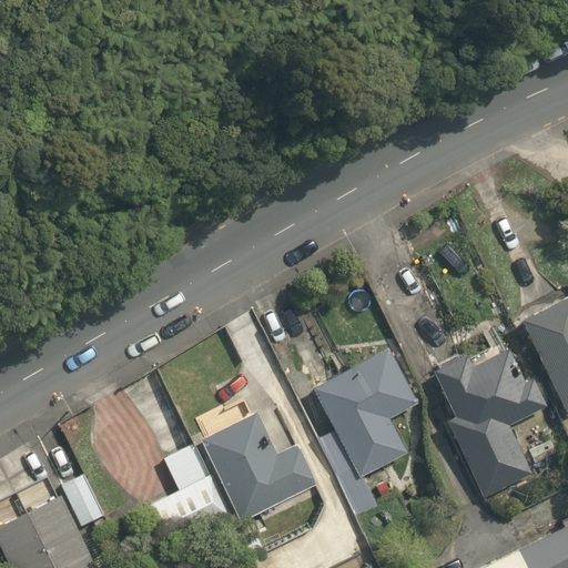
[(567,298),(525,322),(567,413),(567,298)]
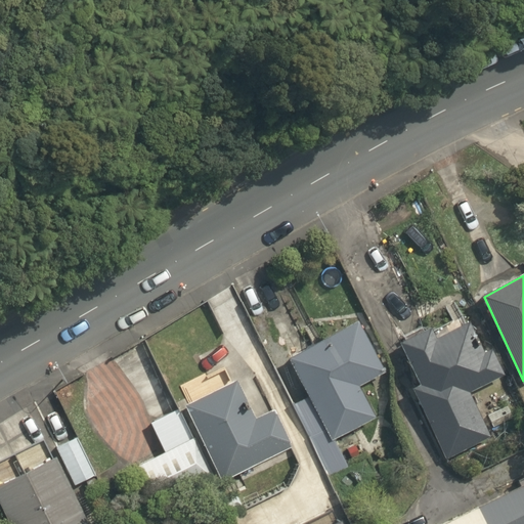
[(361,386),(389,373),(361,321),(291,359),(311,397),(334,442),(341,438),(378,419),(361,386)]
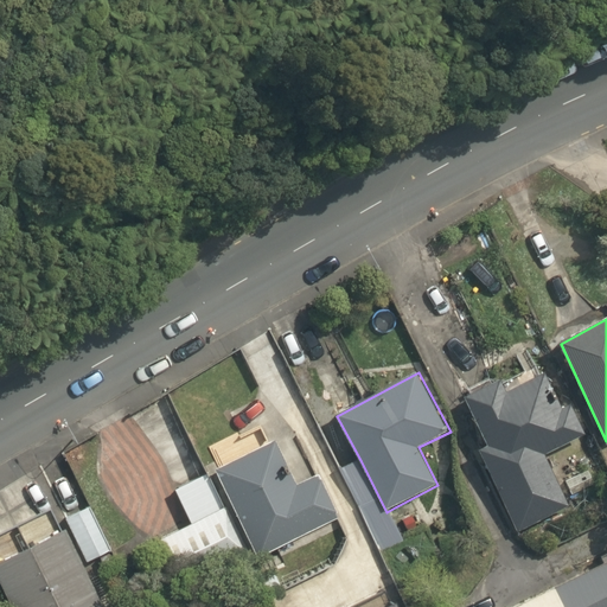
[(466,398),(490,447),(480,451),(519,534),(572,508),(548,455),(588,435),(574,403),(564,408),(547,374),(508,393),(503,381),(466,398)]
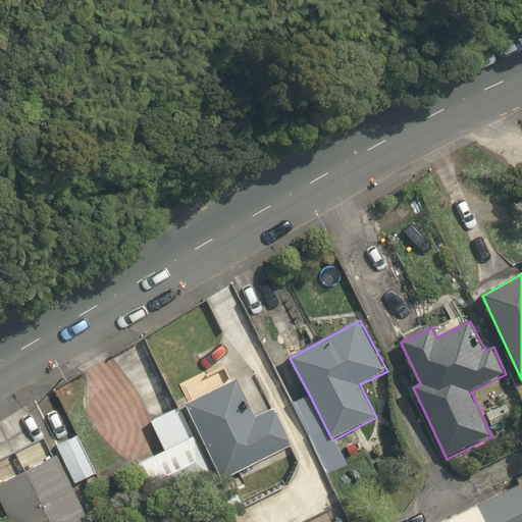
[(239,379),(187,405),(196,423),(192,425),(197,436),(201,434),(221,479),(298,445),(279,407),(257,417),(239,379)]
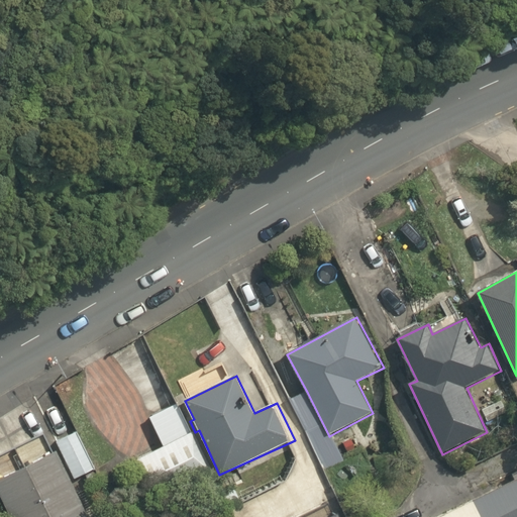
[(329,436),(307,392),(291,399),(325,471),(348,460),(336,432),(329,436)]
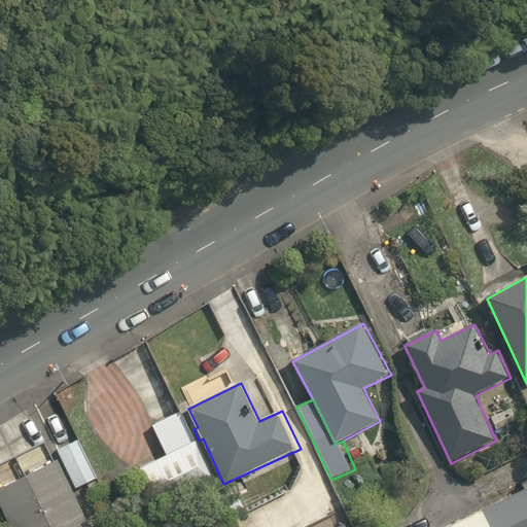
[(215,481),(182,412),(151,425),(165,455),(140,466),(159,507),(215,481)]
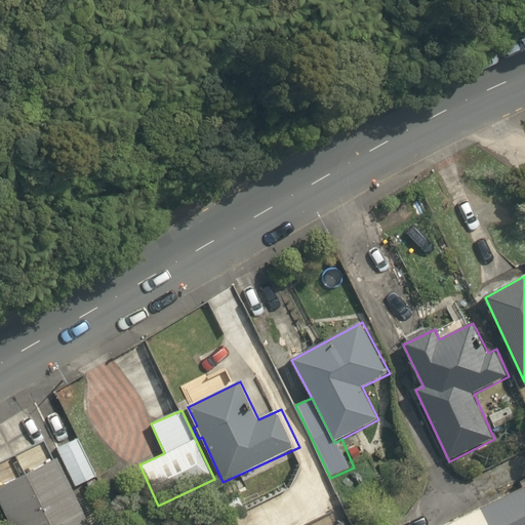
[(80,439),(57,449),(76,487),(97,476),(80,439)]
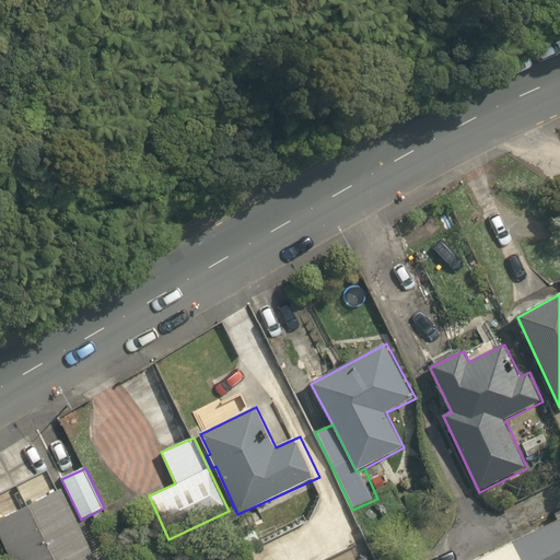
[(97,559),(63,489),(58,492),(49,473),(0,496),(0,533),(12,559),(97,559)]
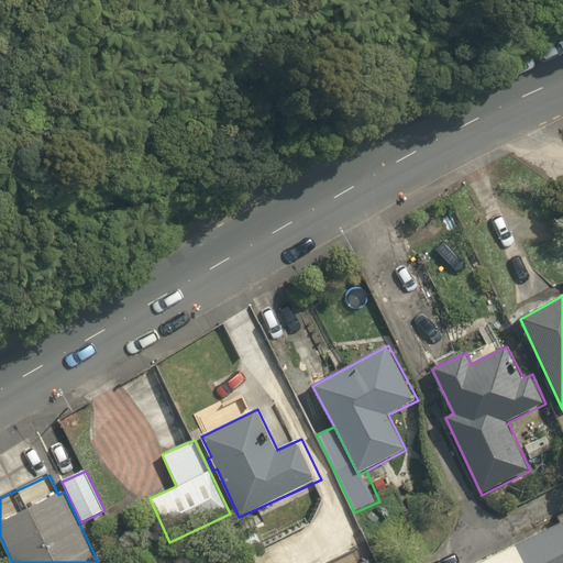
[(562,562),(562,520),(475,562),(562,562)]
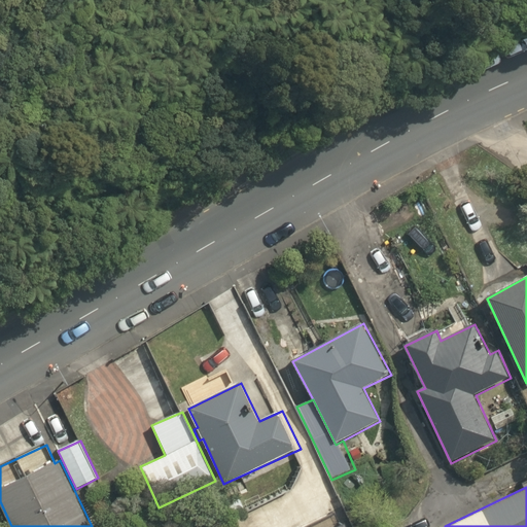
[(338,526),(331,514),(303,526),(338,526)]
